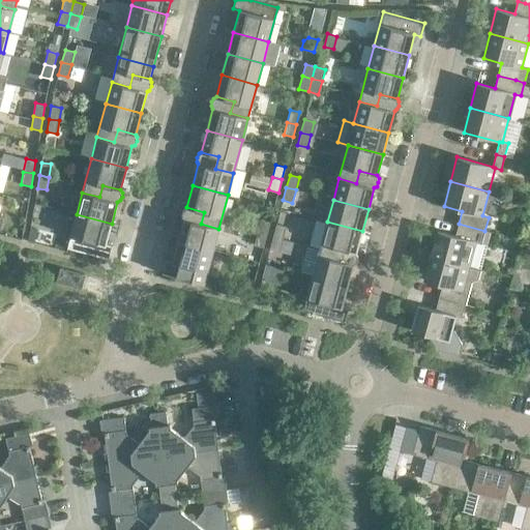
[(204,212),(186,207),(184,208),(182,212),(182,216),(183,219),(178,241),(213,251),(218,229),(201,224),(204,212)]
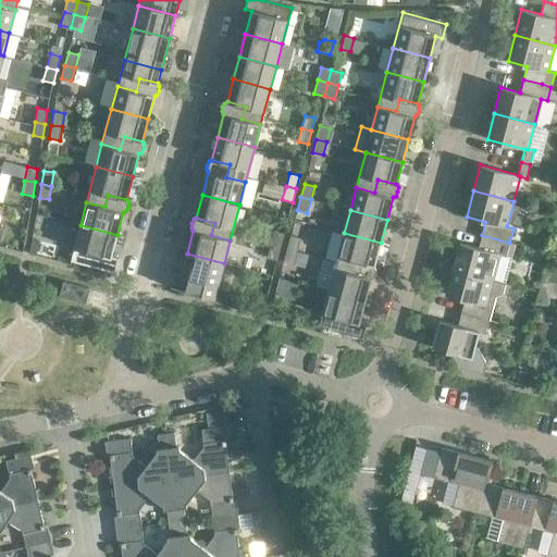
[(118,235),(81,225),(71,261),(114,272),(118,258),(111,257),(118,235)]
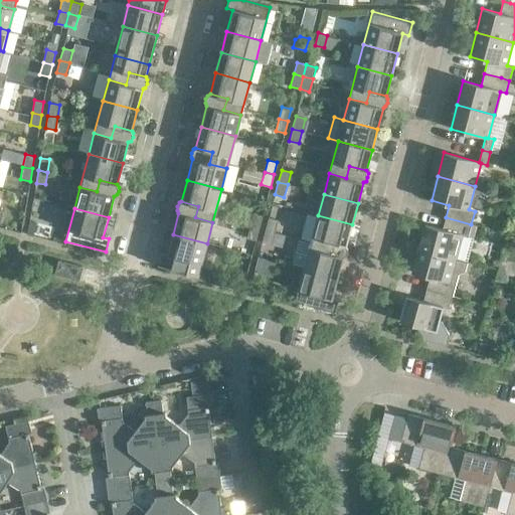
[(253,213),(249,225),(260,228),(263,216),(253,213)]
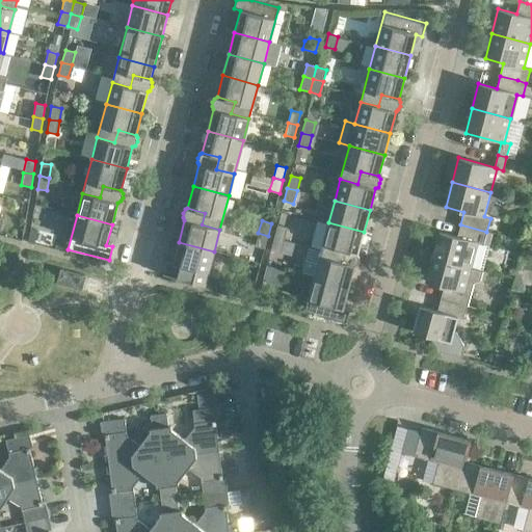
[(364,232),(328,222),(319,256),(337,261),(340,248),(357,254),(364,232)]
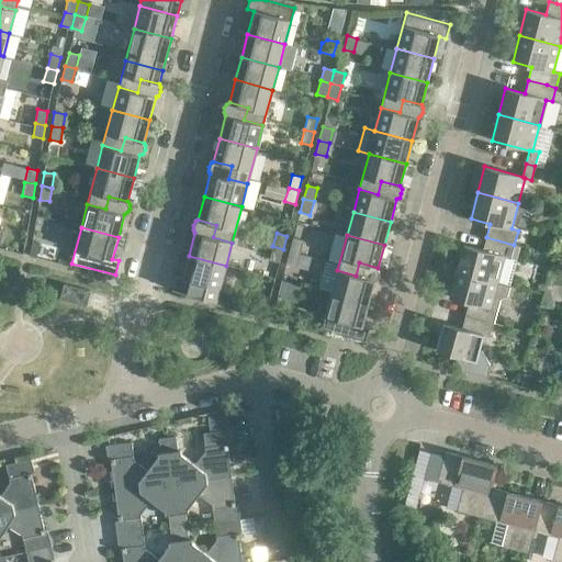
[(303,240),(293,237),(290,250),(300,254),(303,240)]
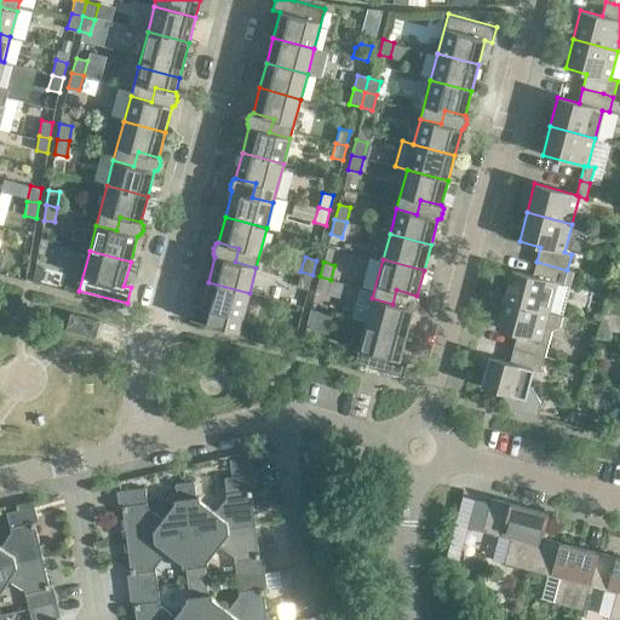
[(567,270),(537,262),(533,276),(511,270),(504,299),(549,311),(556,283),(563,285),(567,270)]
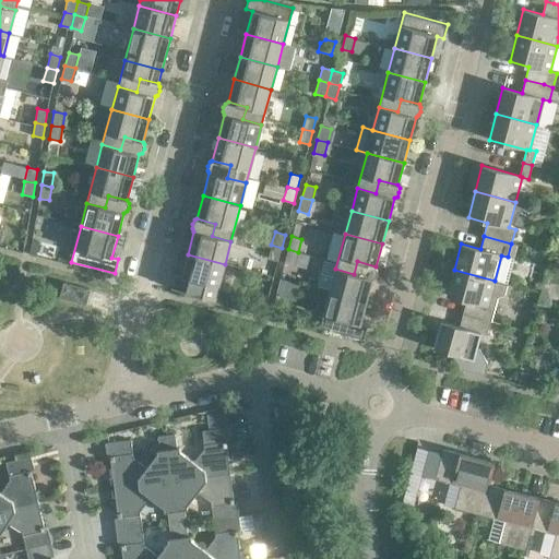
[(36,257),(40,242),(32,240),(30,256),(36,257)]
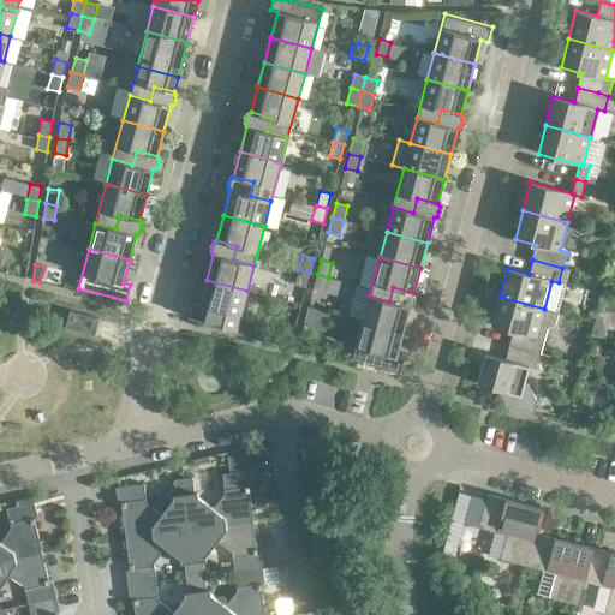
[(310,273),(298,269),(294,285),(305,287),(310,273)]
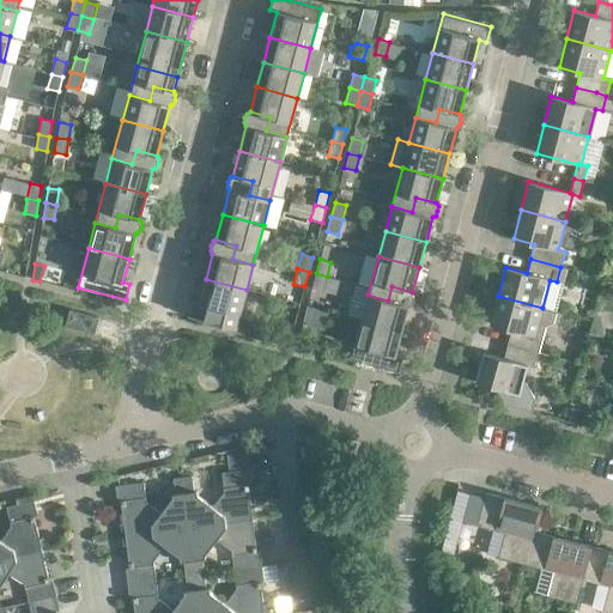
[(327,277),(316,273),(311,289),(323,291),(327,277)]
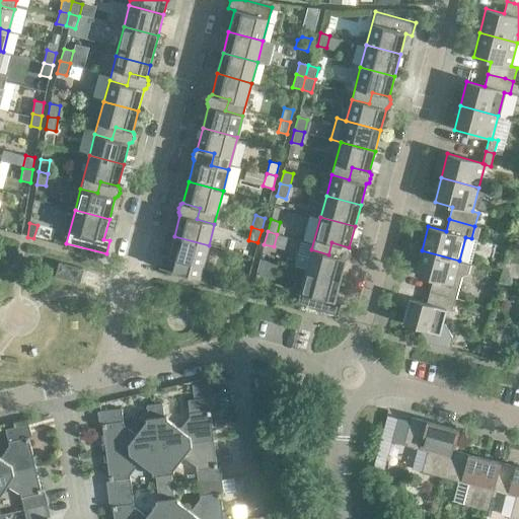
[(209,245),(174,236),(168,256),(162,254),(159,268),(200,279),(209,245)]
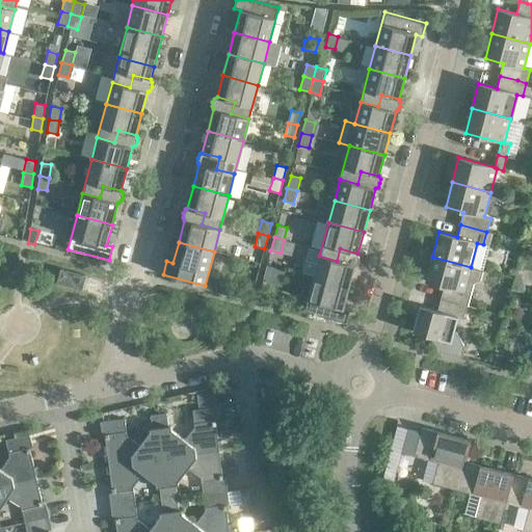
[(357,254),(340,248),(337,261),(319,256),(314,277),(349,287),(354,265),(357,264),(360,260),(360,256),(357,254)]
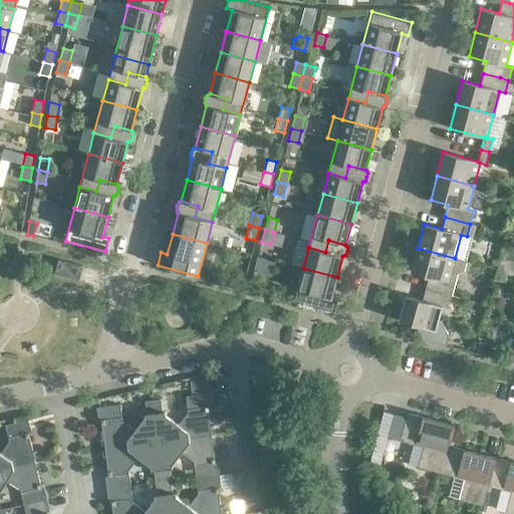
[(467,261),(455,258),(418,248),(412,272),(429,276),(426,288),(443,292),(451,295),(457,274),(464,271),(467,261)]
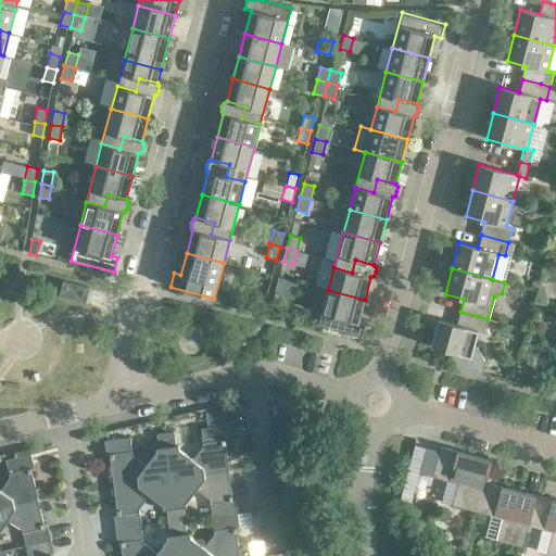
[(279,277),(275,292),(282,294),(287,279),(279,277)]
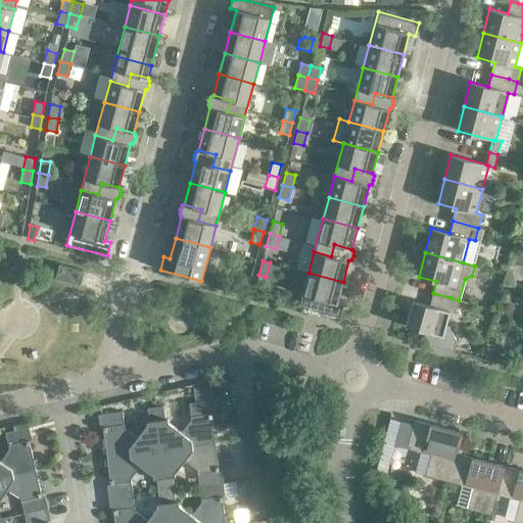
[(55,278),(81,285),(84,271),(59,264),(55,278)]
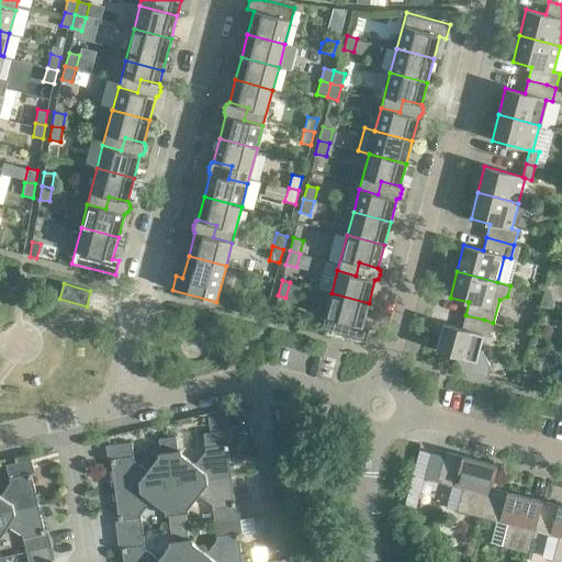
[(369,303),(332,293),(322,329),(366,341),(369,327),(362,325),(369,303)]
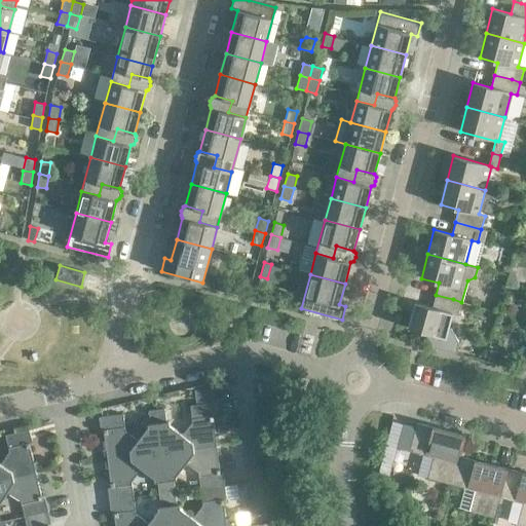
[(453,299),(436,295),(433,307),(414,302),(408,328),(425,332),(434,347),(456,353),(459,341),(451,328),(449,327),(452,314),(458,315),(461,302),(453,299)]
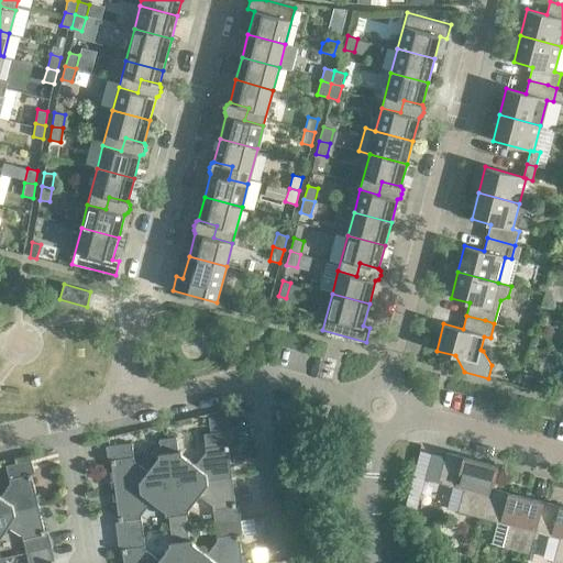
[(523,374),(520,387),(533,390),(537,377),(523,374)]
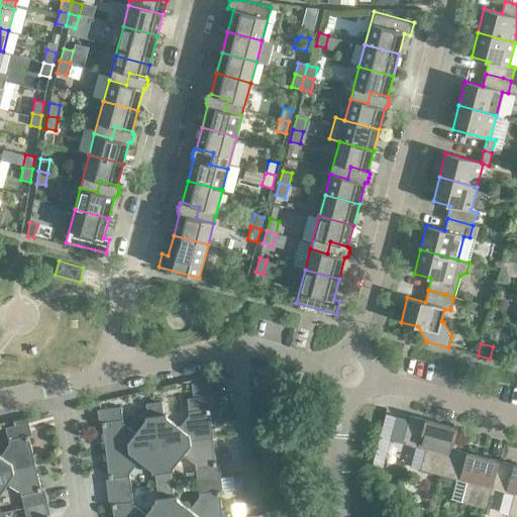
[(212,406),(211,396),(187,399),(189,414),(181,425),(178,425),(167,417),(166,414),(164,414),(162,402),(153,403),(159,443),(213,437),(212,428),(215,428),(215,427),(212,427),(210,413),(209,408),(208,407),(212,406)]
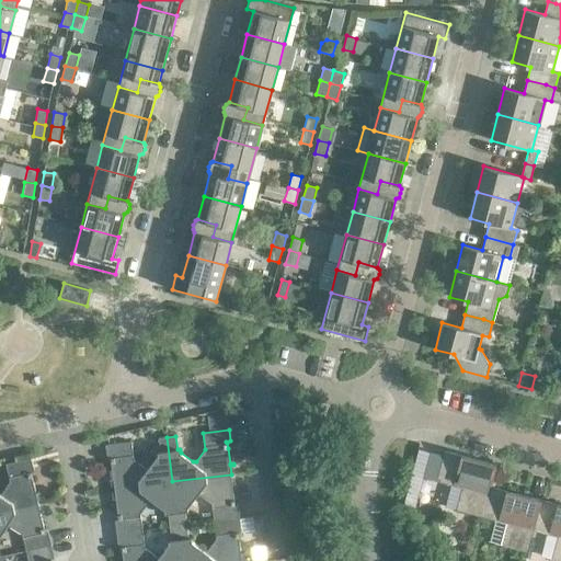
[(172,481),(167,437),(158,438),(160,451),(157,451),(158,455),(148,467),(145,468),(134,459),(132,442),(105,445),(106,456),(111,456),(111,458),(110,458),(111,462),(113,479),(110,479),(110,480),(113,480),(114,489),(172,481)]
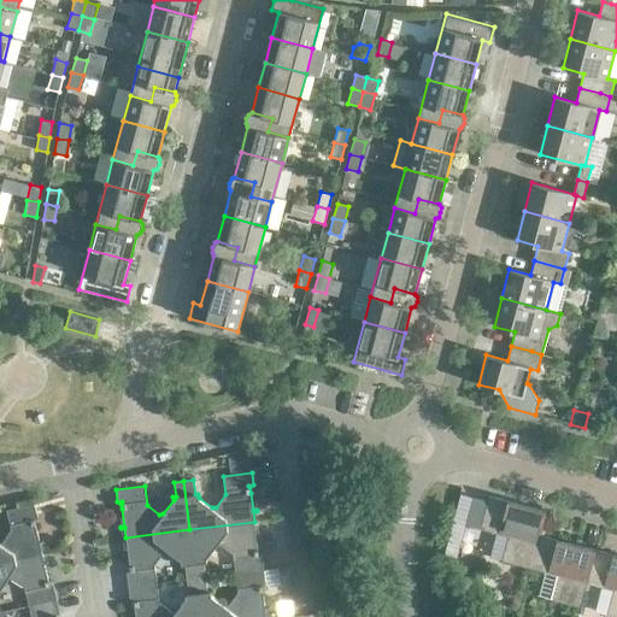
[(460,488),(457,504),(466,506),(471,491),(460,488)]
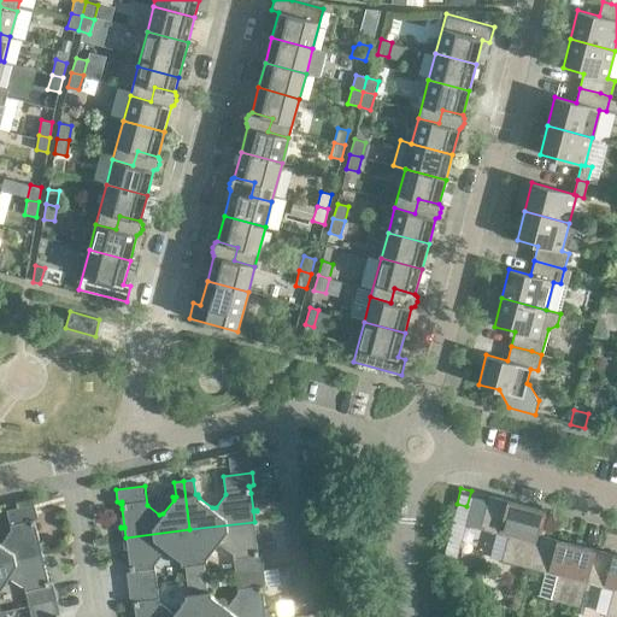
[(546,511),(489,495),(480,529),(507,536),(501,560),(530,568),(539,535),(540,535),(546,511)]
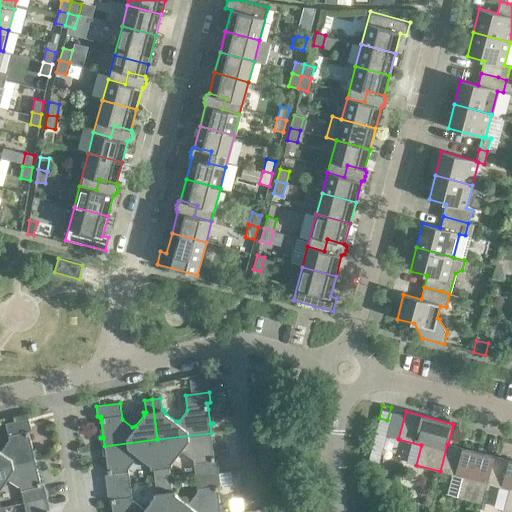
[(31,428),(28,418),(5,423),(9,439),(2,450),(0,450),(0,466),(35,458),(33,450),(36,449),(35,449),(32,449),(29,435),(28,430),(27,431),(27,429),(31,428)]
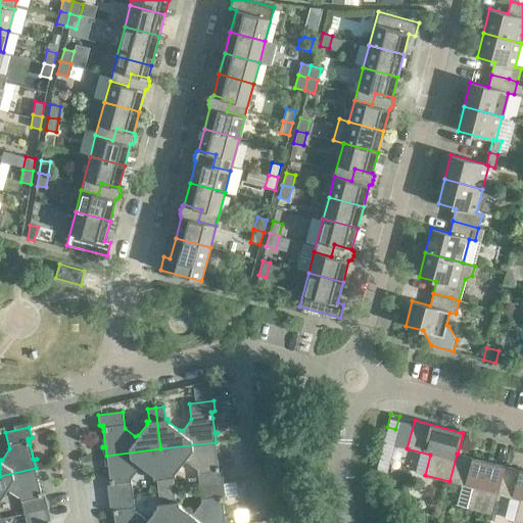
[(217,450),(216,442),(160,448),(165,490),(174,489),(173,476),(175,476),(175,473),(183,462),(187,462),(197,470),(199,486),(224,483),(223,472),(219,473),(219,471),(219,466),(217,452),(220,450),(217,450)]
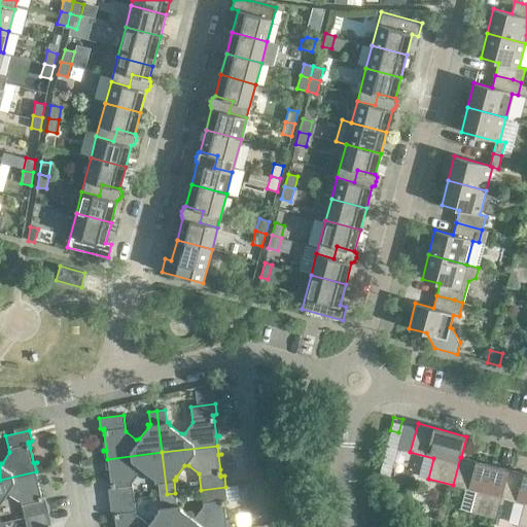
[(167,494),(162,452),(107,459),(108,467),(105,468),(108,468),(110,483),(110,484),(111,488),(112,490),(108,490),(109,501),(134,498),(132,482),(140,471),(143,470),(154,480),(155,483),(157,482),(160,495),(167,494)]
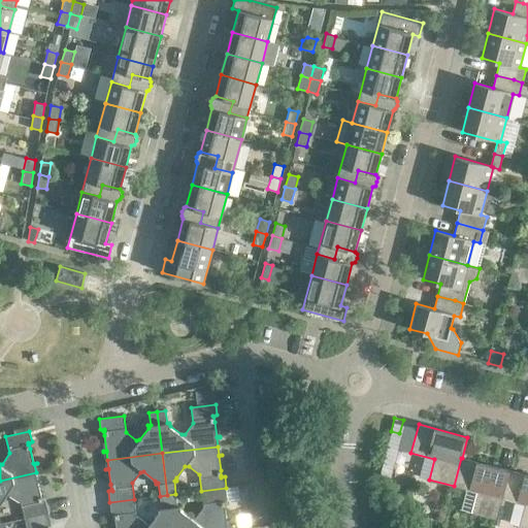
[(461,458),(454,486),(467,490),(462,510),(497,520),(502,499),(501,499),(509,470),(508,469),(507,470),(462,458),(461,458)]
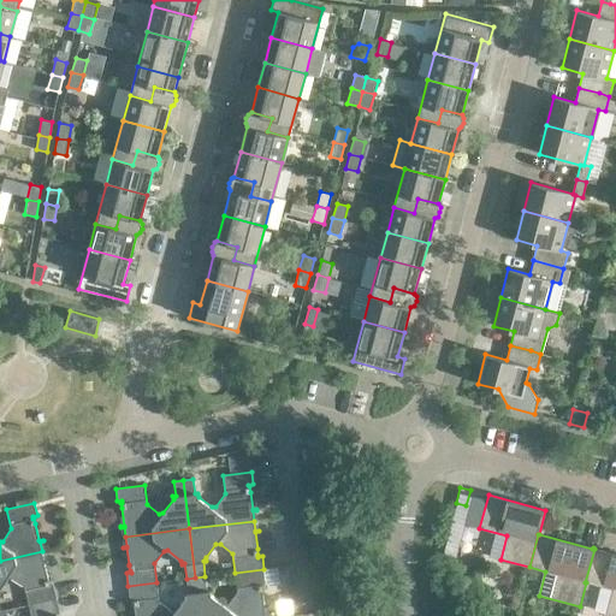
[(594,549),(585,582),(586,582),(612,590),(606,614),(615,615),(615,554),(594,549)]
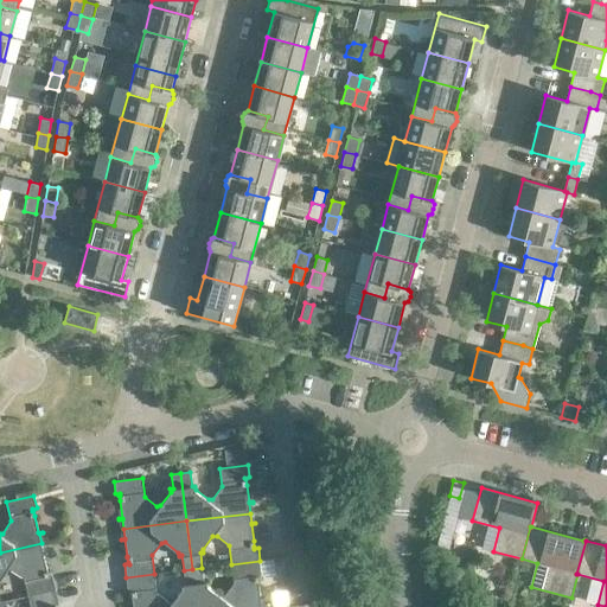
[(43,553),(42,543),(0,553),(0,580),(6,570),(11,569),(24,577),(29,596),(56,589),(52,577),(49,579),(48,576),(49,576),(48,570),(44,554),(48,554),(46,553),(43,553)]
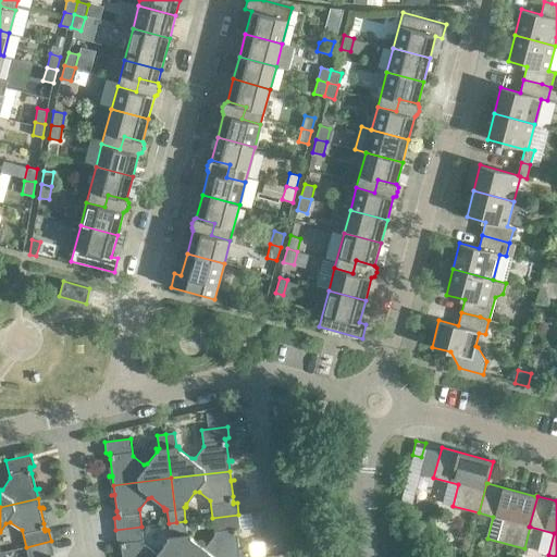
[(239,525),(238,515),(212,518),(214,534),(206,546),(202,546),(190,537),(189,534),(187,534),(185,521),(176,522),(181,556),(239,556),(239,549),(243,549),(243,548),(239,548),(237,533),(236,528),(235,527),(239,525)]
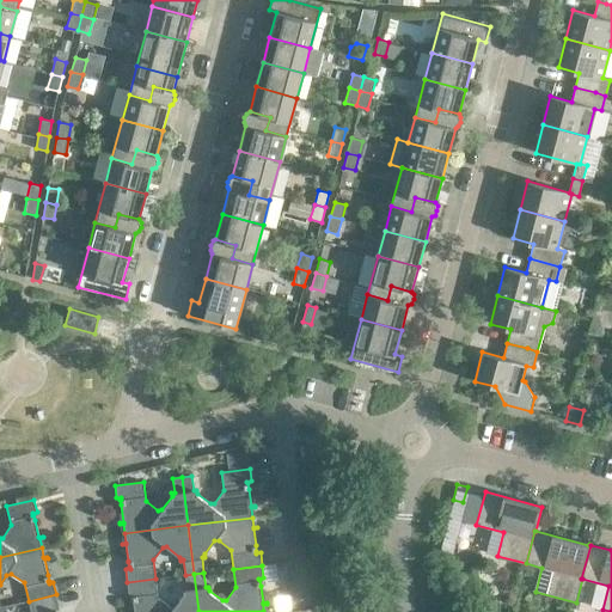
[(199,611),(194,574),(185,575),(187,589),(184,589),(184,593),(175,606),(170,607),(158,598),(155,579),(127,582),(128,594),(133,594),(133,597),(133,601),(134,611),(199,611)]
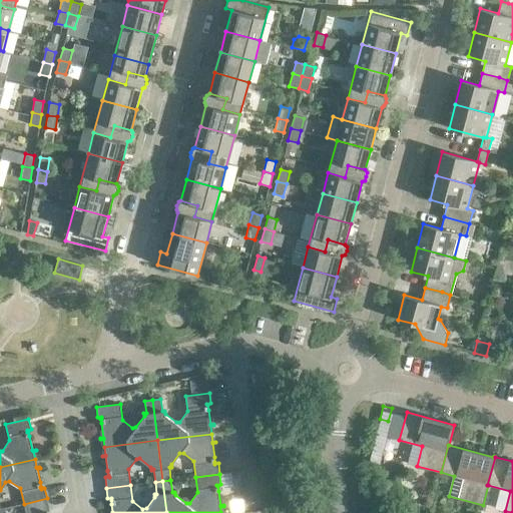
[(49,509),(47,498),(24,504),(25,512),(47,512),(47,511),(46,511),(45,510),(49,509)]
